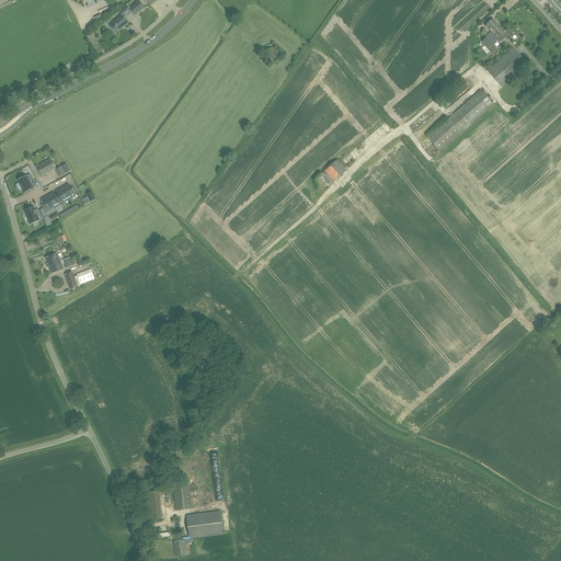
[(126,4),(123,8),(128,14),(132,12),(135,15),(145,8),(139,1),(129,9),(126,4)]
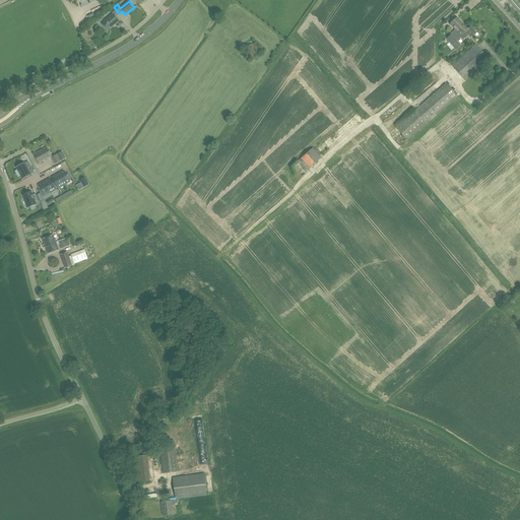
[(113,13),(102,23),(108,30),(119,20),(116,16),(119,13),(114,7),(110,10),(113,13)]
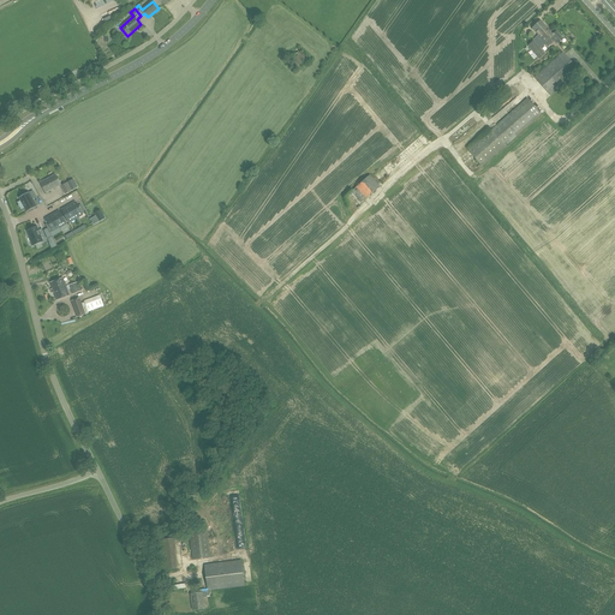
[(532,40),(533,41),(529,46),(531,48),(550,31),(550,30),(549,31),(541,22),(532,28),(538,35),(532,40)]
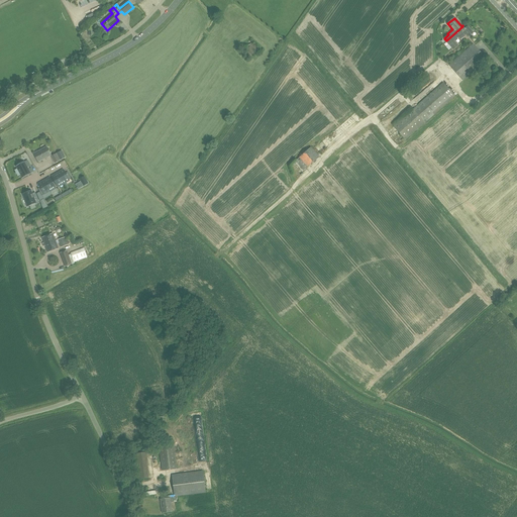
[(468,25),(464,28),(462,26),(446,40),(449,44),(453,49),(458,45),(454,40),(457,37),(458,36),(460,39),(467,33),(469,36),(474,32),(468,25)]
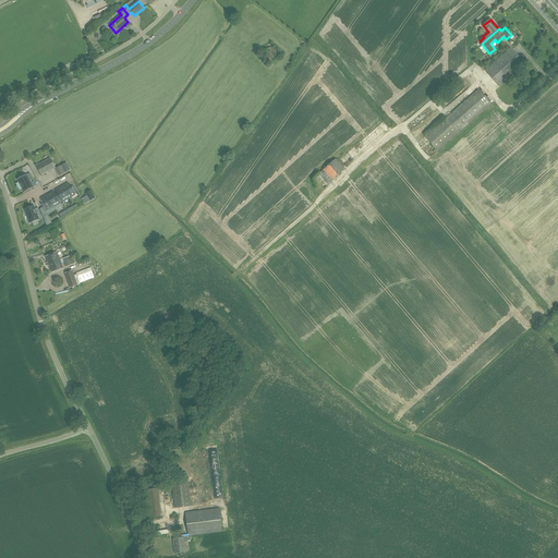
[(271,59),(274,61),(279,57),(277,55),(277,53),(270,47),(263,55),(268,60),(270,58),(271,59)]
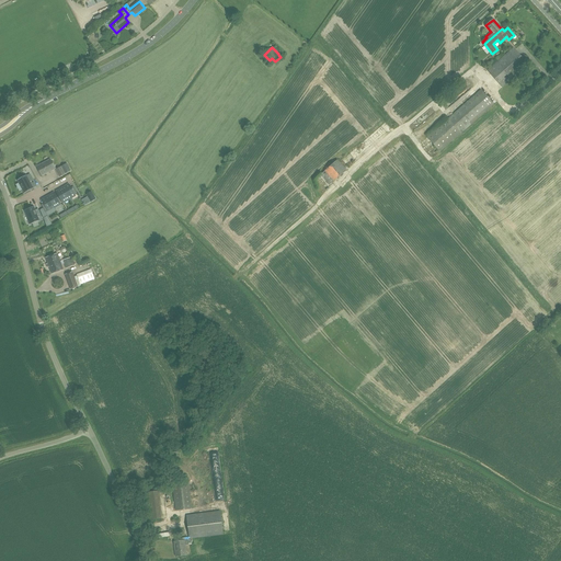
[(502,88),(528,65),(528,64),(527,64),(514,48),(488,70),(502,88)]
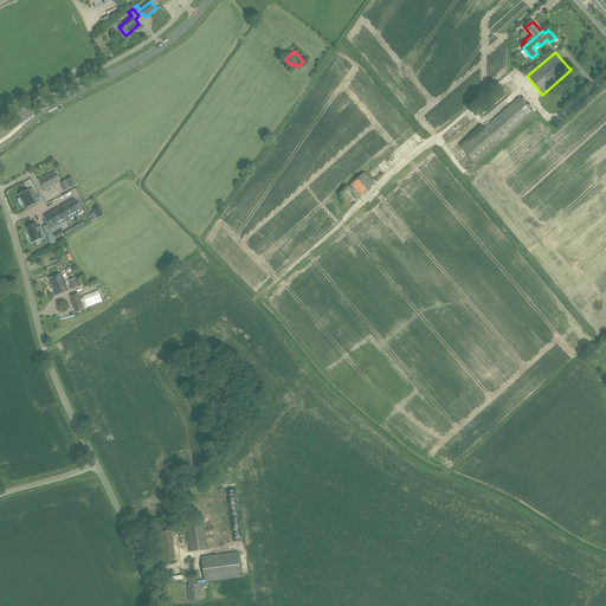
[(566,101),(566,98),(565,96),(565,95),(562,92),(561,91),(559,90),(556,90),(554,90),(553,90),(550,90),(549,91),(547,92),(546,95),(545,97),(545,98),(545,101),(545,103),(545,105),(546,107),(548,109),(549,110),(552,111),(553,111),(556,111),(558,111),(560,110),(561,109),(563,108),(565,107),(565,105),(566,103),(566,101)]
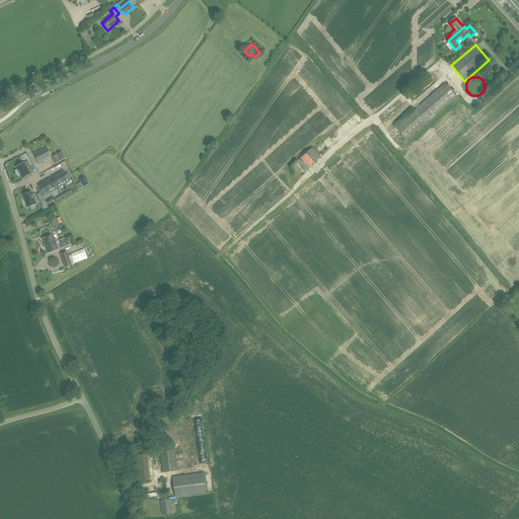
[(406,141),(427,124),(457,96),(445,83),(394,127),(406,141)]
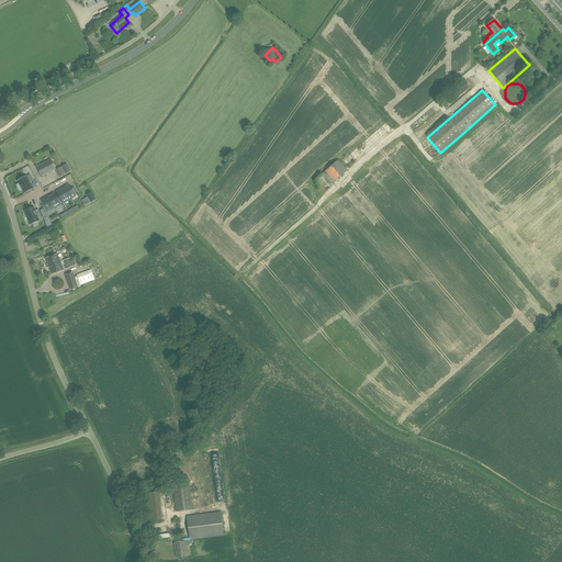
[(422,128),(437,114),(433,110),(418,124),(422,128)]
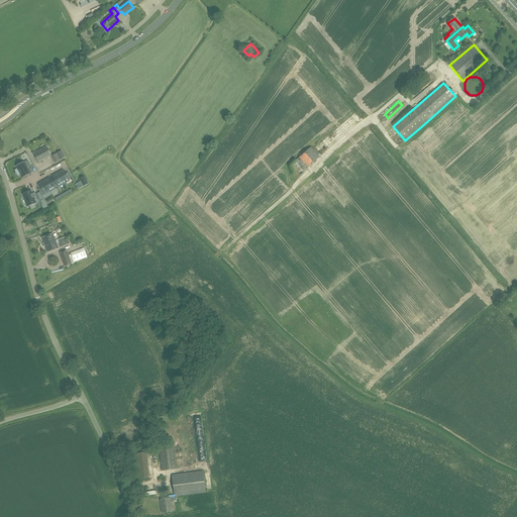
[(38,162),(52,156),(46,146),(34,153),(38,162)]
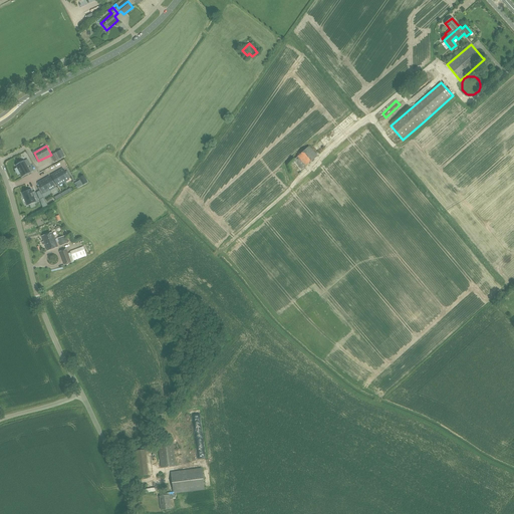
[(302,170),(317,156),(309,147),(293,160),(302,170)]
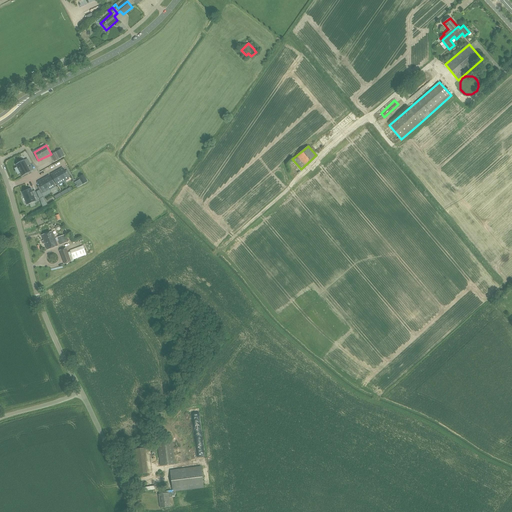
[(65,156),(61,149),(50,155),(54,162),(60,159),(65,156)]
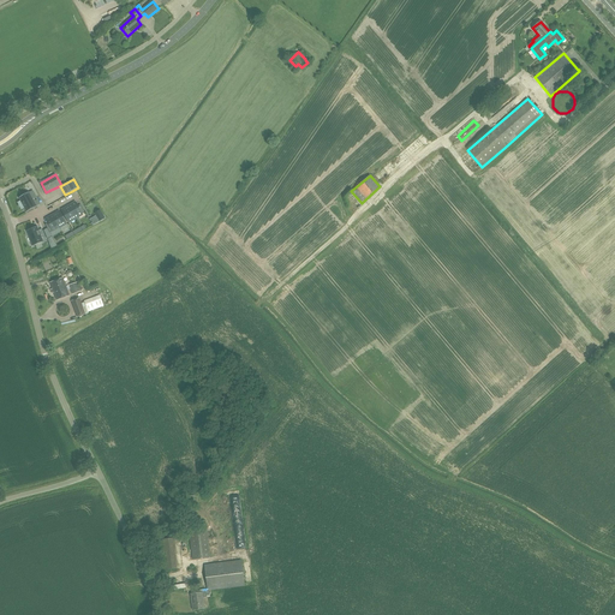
[(19,198),(27,213),(37,207),(29,192),(19,198)]
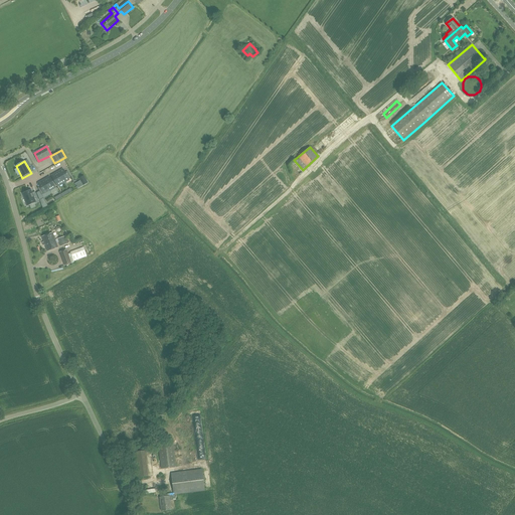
[(65,172),(63,168),(57,172),(63,184),(69,180),(69,179),(71,178),(67,171),(65,172)]
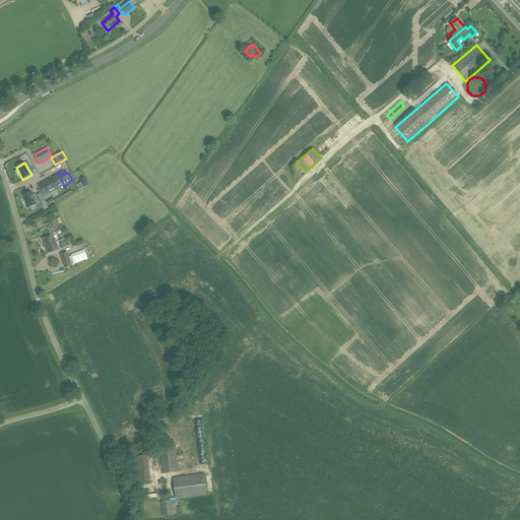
[(64,186),(58,174),(52,177),(58,189),(64,186)]
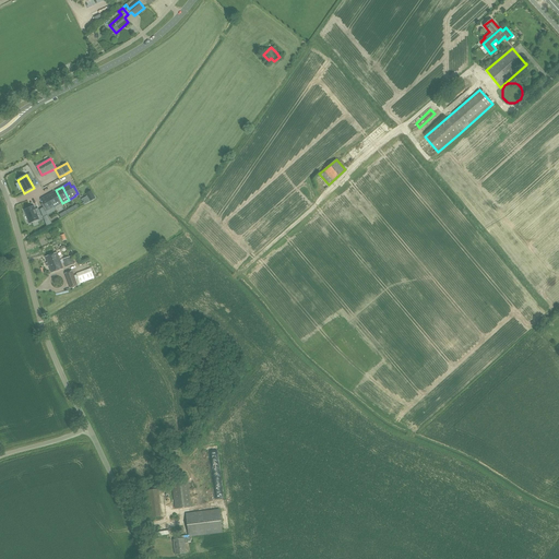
[(90,202),(95,199),(91,191),(85,194),(90,202)]
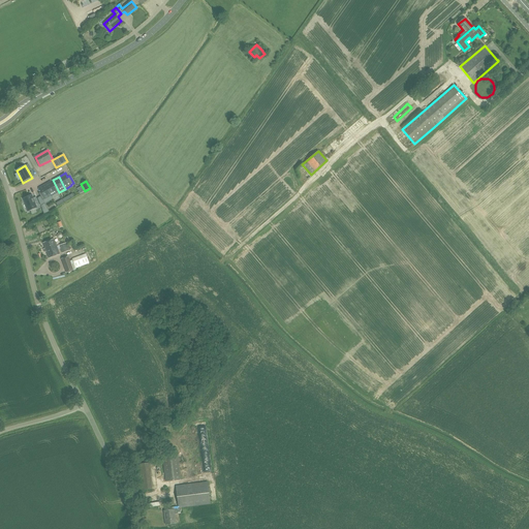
[(57,192),(52,182),(45,186),(51,195),(57,192)]
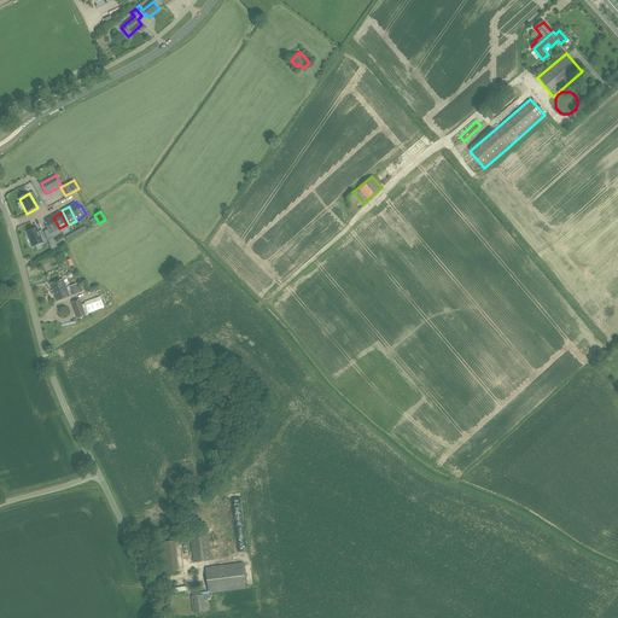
[(59,228),(53,217),(47,221),(48,223),(46,226),(50,233),(59,228)]
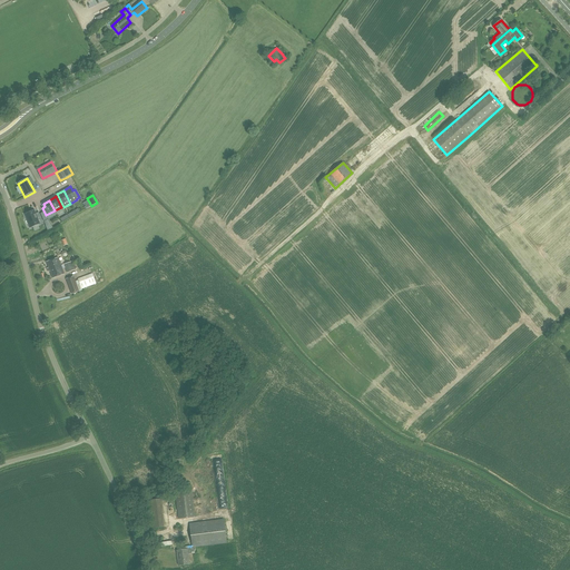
[(35,210),(26,214),(31,228),(40,225),(38,219),(41,218),(39,213),(36,214),(35,210)]
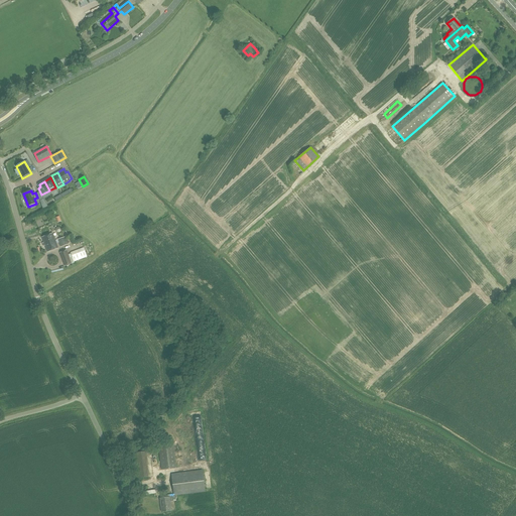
[(38,221),(40,225),(49,220),(47,216),(38,221)]
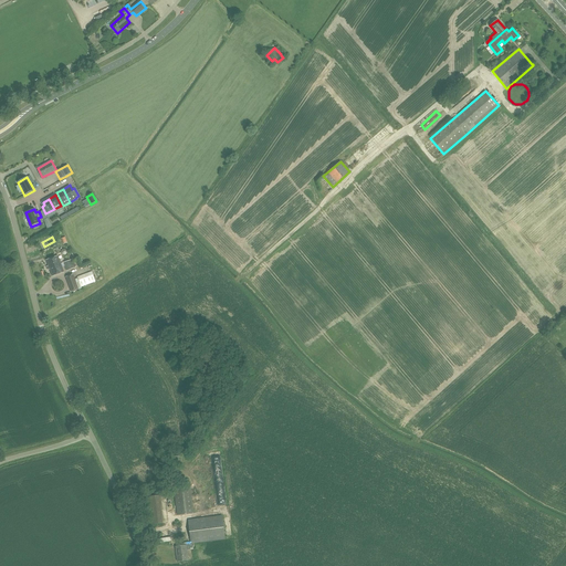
[(64,272),(62,266),(61,263),(59,255),(46,260),(52,276),(64,272)]
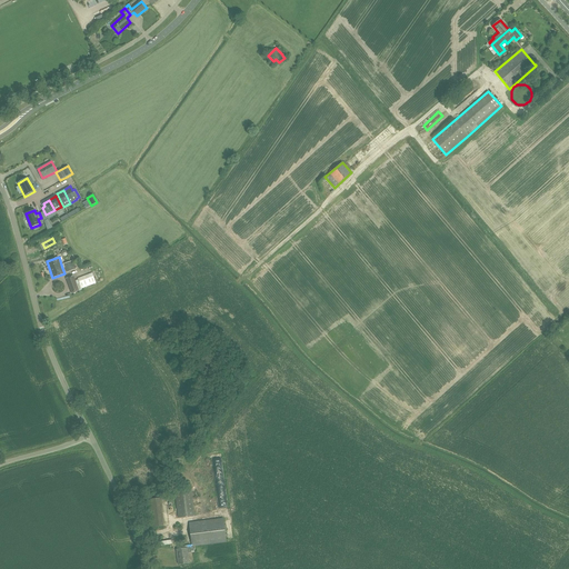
[(73,260),(63,263),(67,272),(77,269),(73,260)]
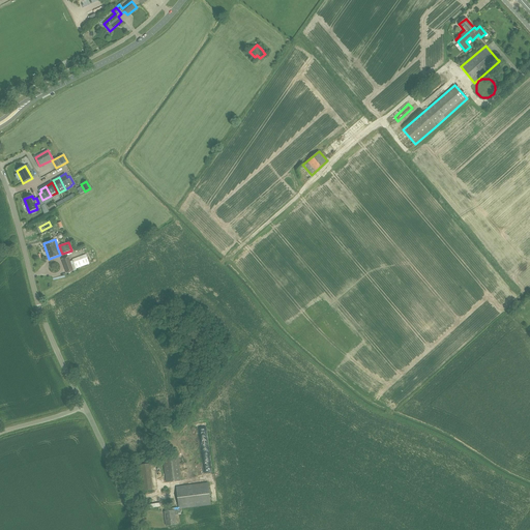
[(76,269),(89,264),(86,255),(72,259),(76,269)]
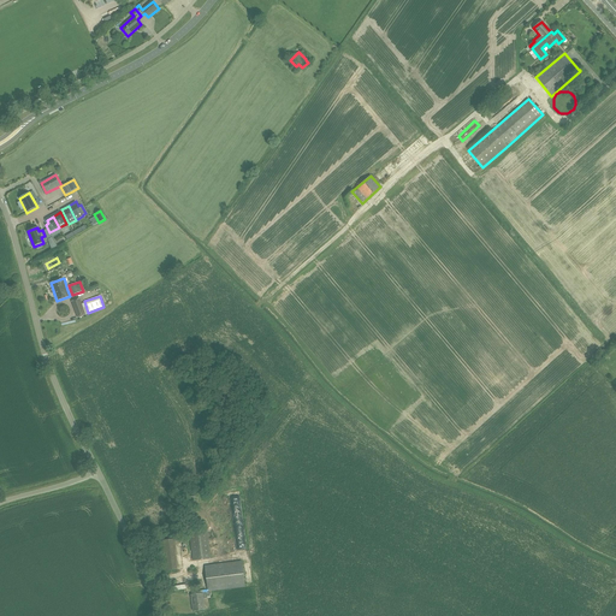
[(86,315),(81,302),(80,298),(72,302),(77,318),(86,315)]
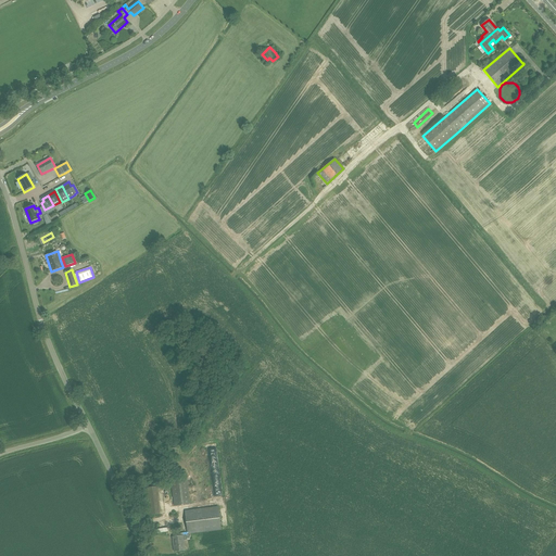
[(171,478),(174,506),(191,504),(188,476),(171,478)]
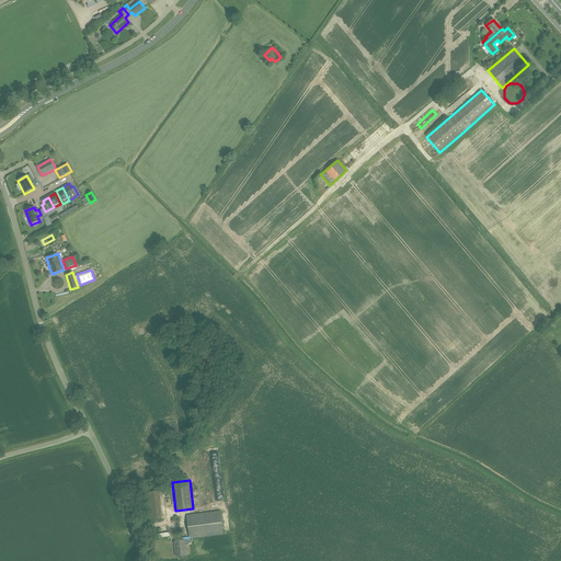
[(158,491),(153,492),(145,493),(148,514),(148,521),(162,518),(158,491)]
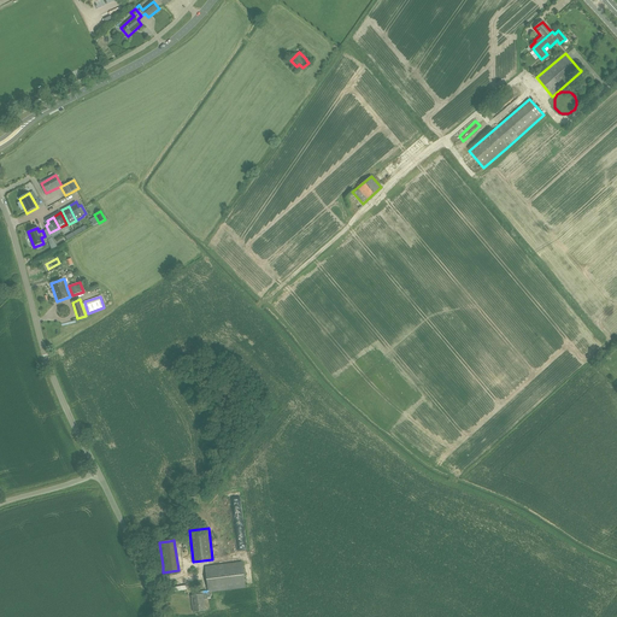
[(242,562),(205,566),(207,591),(209,592),(246,587),(242,562)]
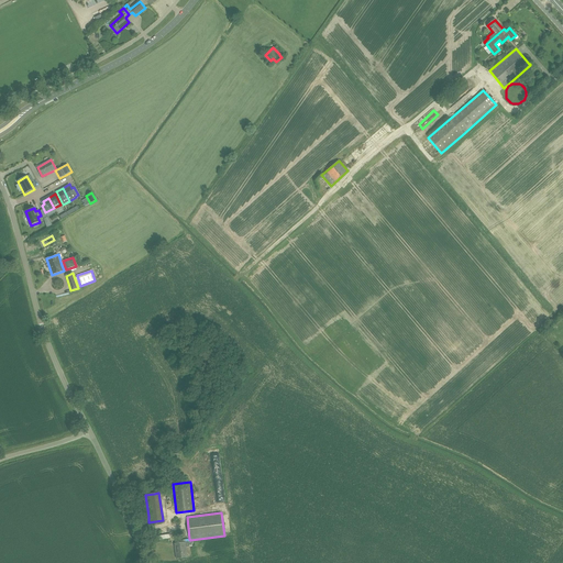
[(175,543),(177,559),(187,558),(186,548),(194,547),(192,540),(190,540),(189,539),(183,540),(183,542),(175,543)]
